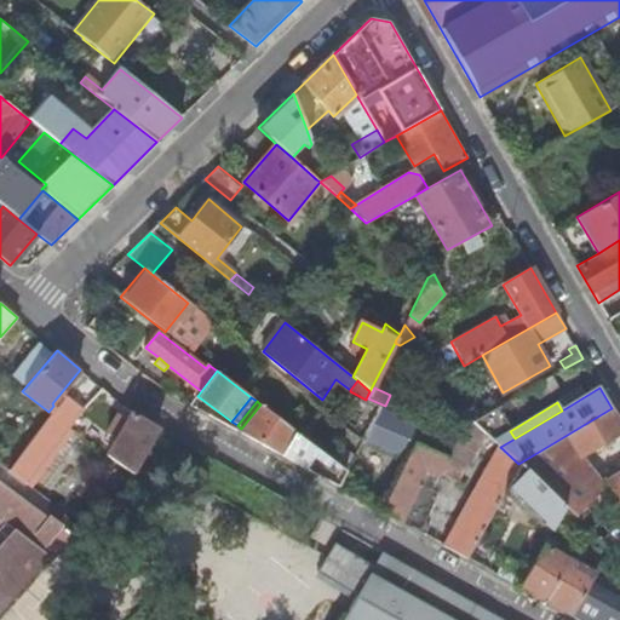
[(260,405),(241,429),(239,431),(280,454),(294,431),(260,405)]
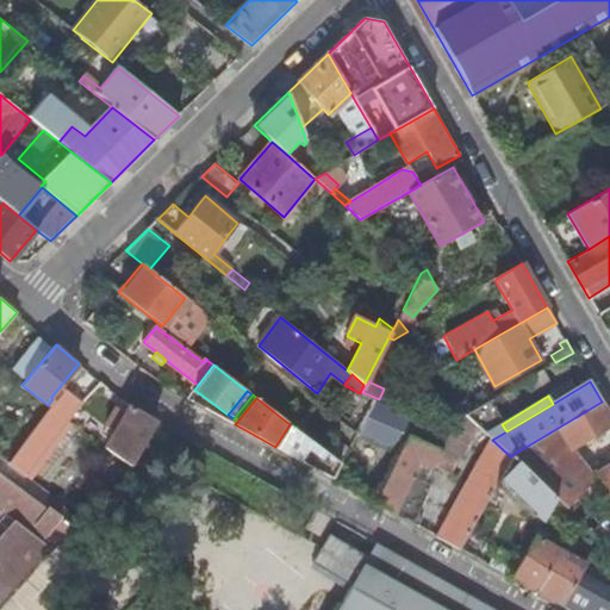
[(354,490),(371,458),(378,444),(398,454),(392,467),(375,503),(417,526),(421,517),(416,515),(430,484),(425,483),(411,477),(418,462),(431,468),(433,467),(453,475),(478,428),(464,416),(448,433),(380,403),(374,399),(356,434),(340,462),(331,478),(354,490)]
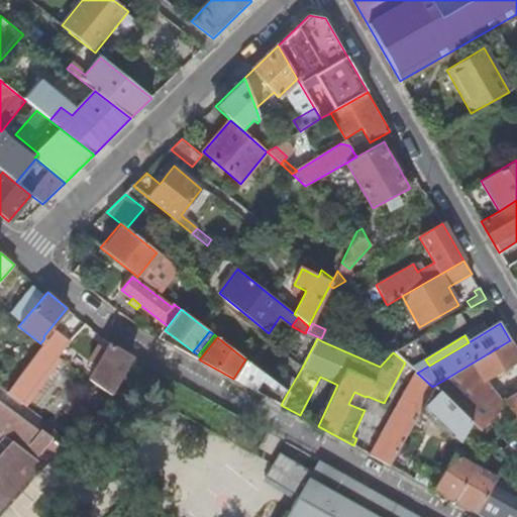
[(103,354),(110,343),(105,339),(97,350),(103,354)]
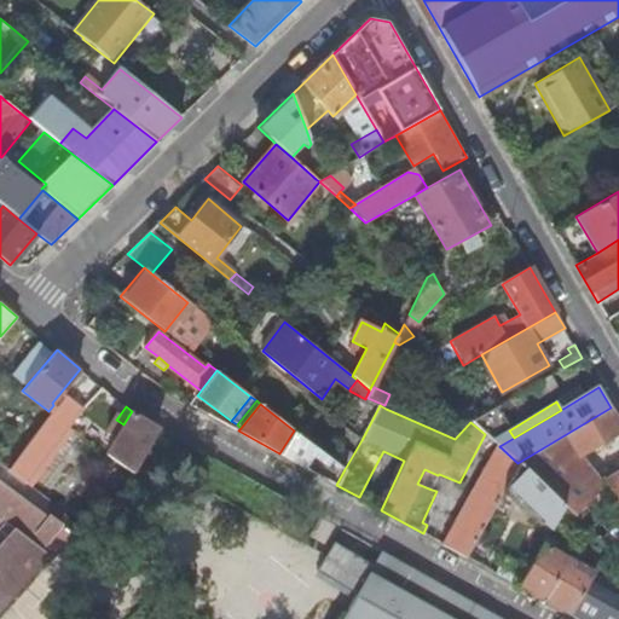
[(509,431),(497,408),(470,422),(485,434),(498,446),(499,446),(514,438),(509,431)]
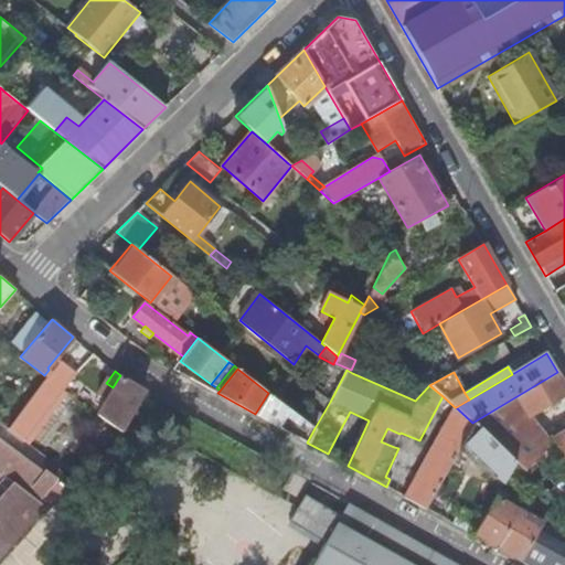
[(539,455),(547,444),(547,443),(526,415),(546,404),(558,397),(561,403),(564,400),(564,385),(557,372),(472,423),(473,424),(513,462),(534,482),(535,483),(555,471),(539,455)]
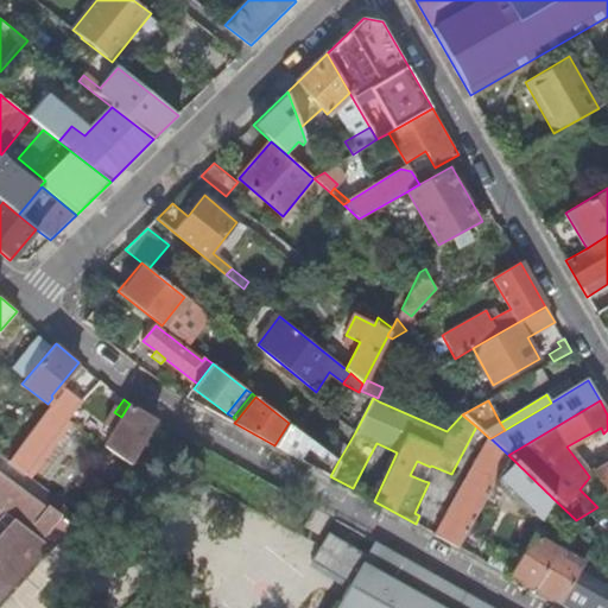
[(121,417),(114,412),(109,409),(101,420),(114,430),(105,445),(130,464),(156,418),(130,404),(121,417)]
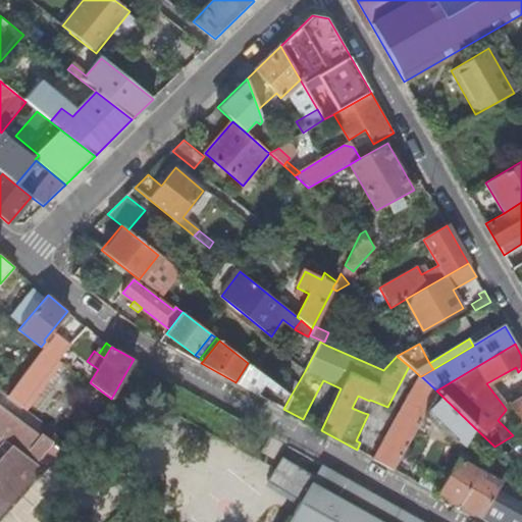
[(248,363),(236,382),(283,409),(291,396),(248,363)]
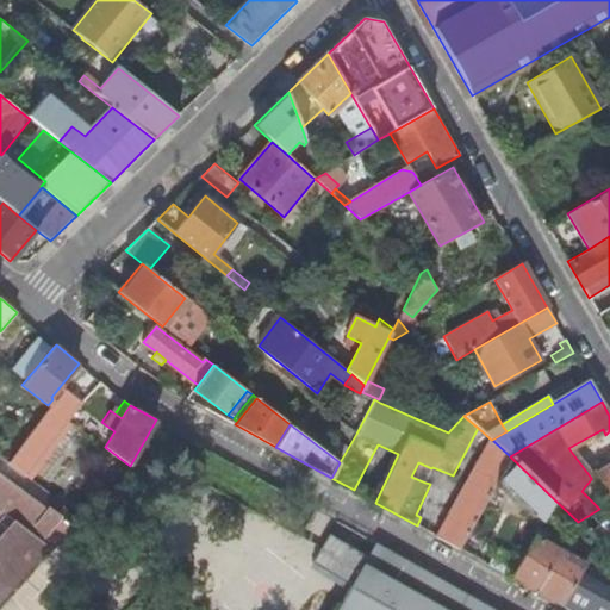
[(592,442),(605,435),(603,429),(590,436),(592,442)]
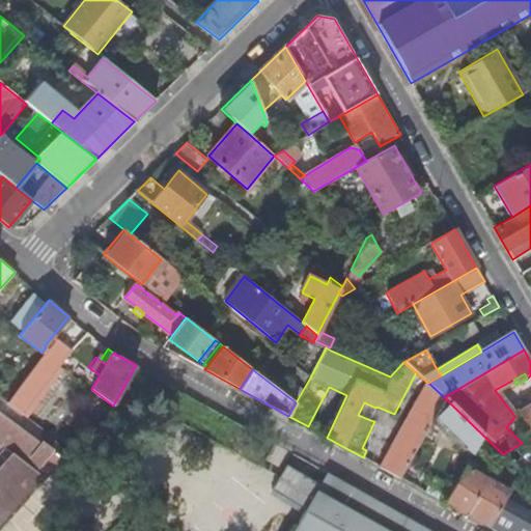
[(427,383),(380,467),(399,477),(430,423),(445,398),(444,397),(428,383),(427,383)]
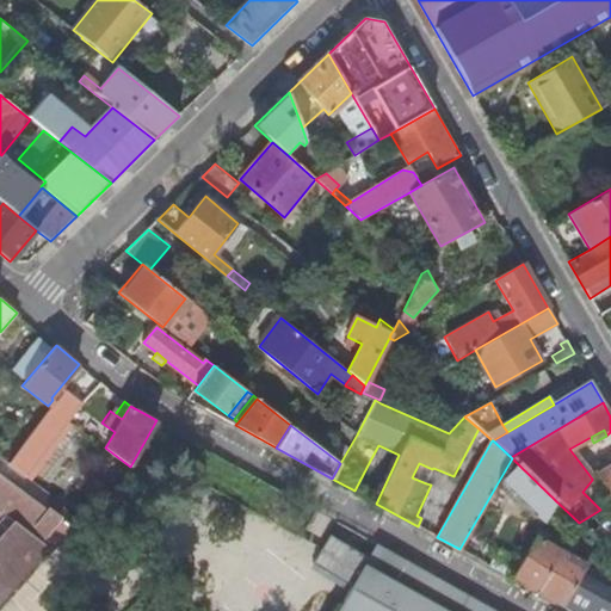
[(371,458),(393,468),(399,455),(378,445),(371,458)]
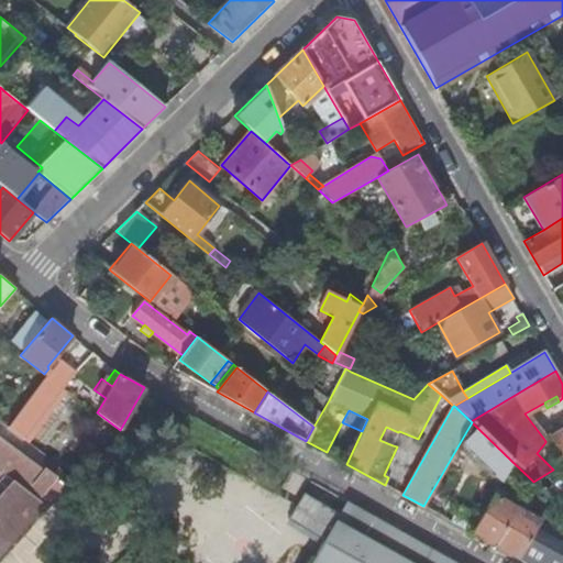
[(0,562),(73,482),(50,457),(0,420),(0,562)]
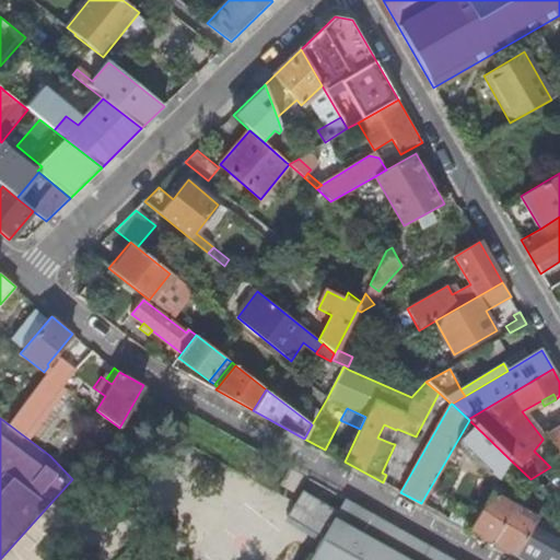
[(454,446),(497,480),(501,474),(509,458),(469,420),(454,446)]
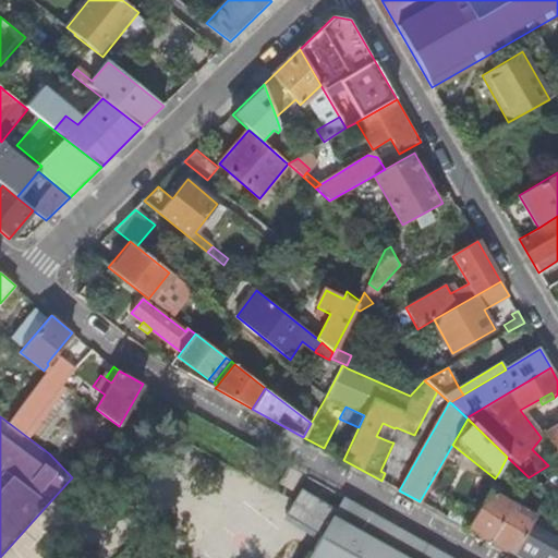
[(389,441),(395,428),(383,423),(376,436),(389,441)]
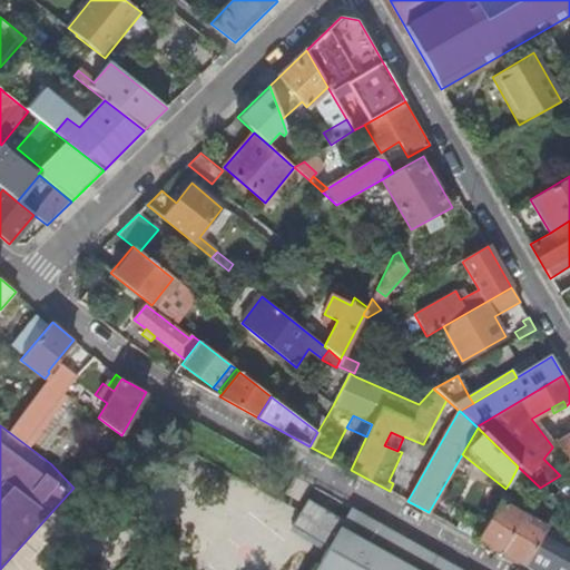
[(569,432),(557,441),(552,446),(552,448),(554,452),(559,446),(569,463),(559,469),(562,474),(569,470),(569,432)]
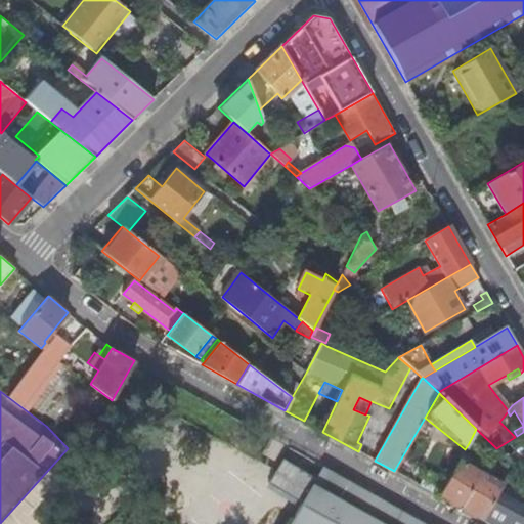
[(469,443),(490,456),(495,447),(476,429),(469,443)]
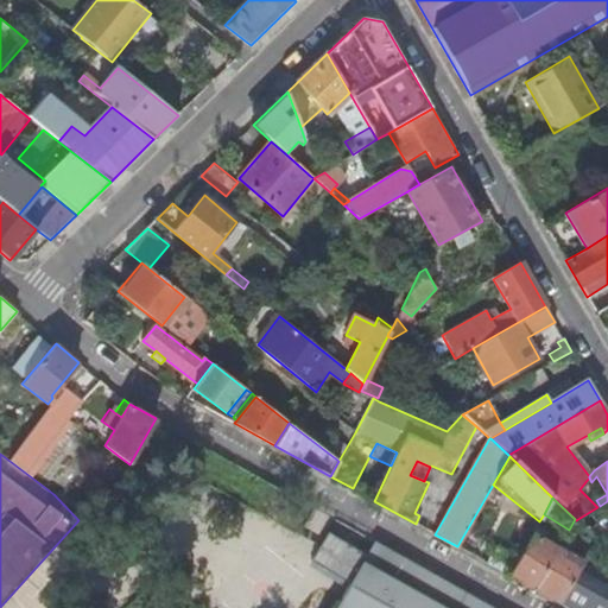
[(607,517),(607,515),(587,531),(596,540),(602,546),(607,552),(607,517)]
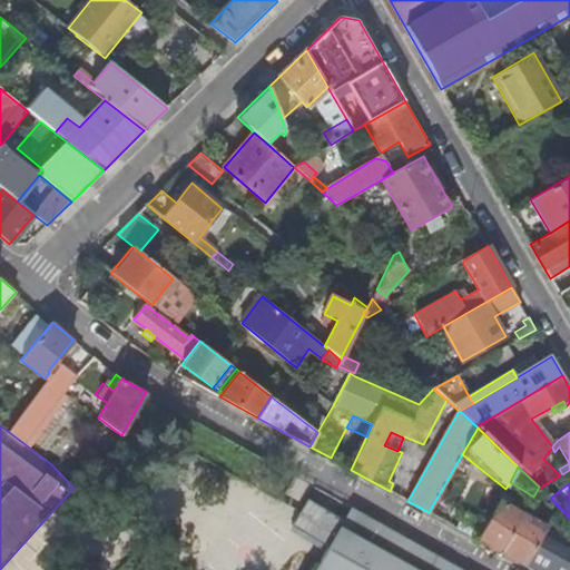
[(320,542),(334,517),(302,499),(287,524),(320,542)]
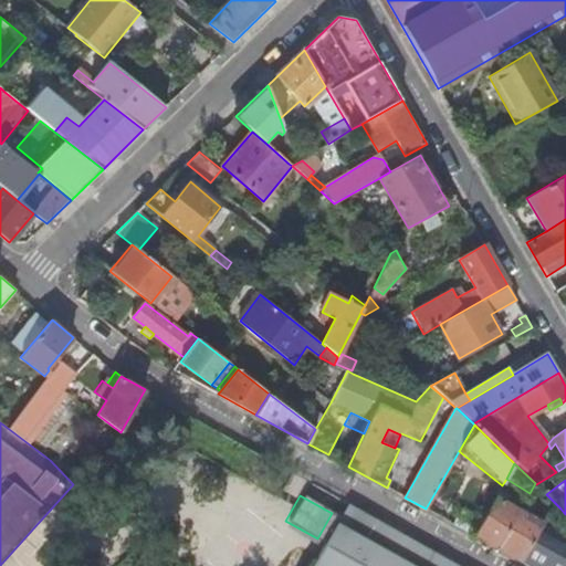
[(519,512),(495,498),(474,536),(496,548),(519,512)]
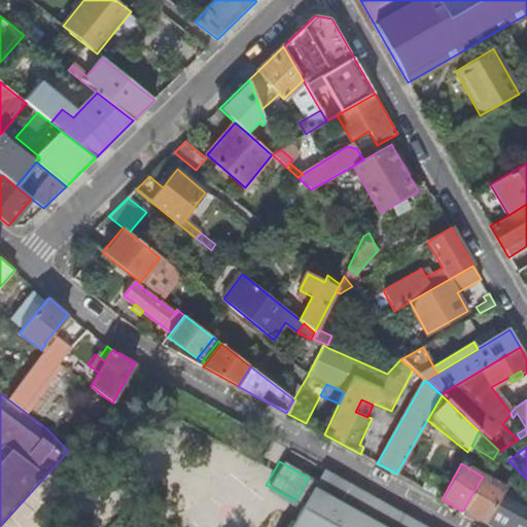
[(428,526),(378,498),(323,467),(289,526),(428,526)]
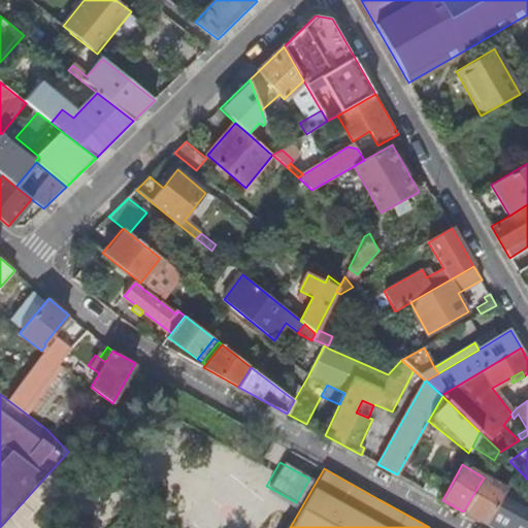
[(512,494),(523,474),(518,469),(506,490),(505,491),(512,494)]
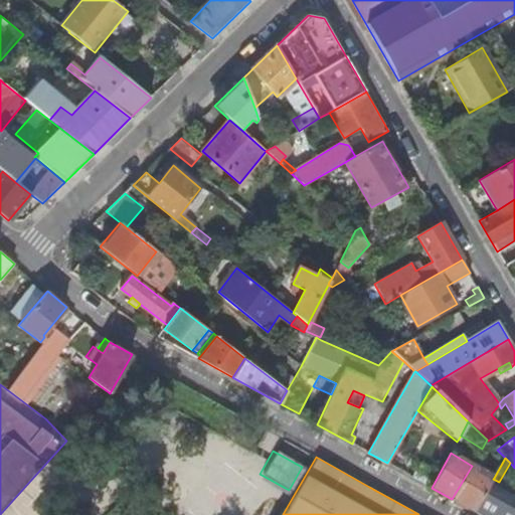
[(494,478),(472,466),(452,499),(474,512),(491,483),(493,479),(494,478)]
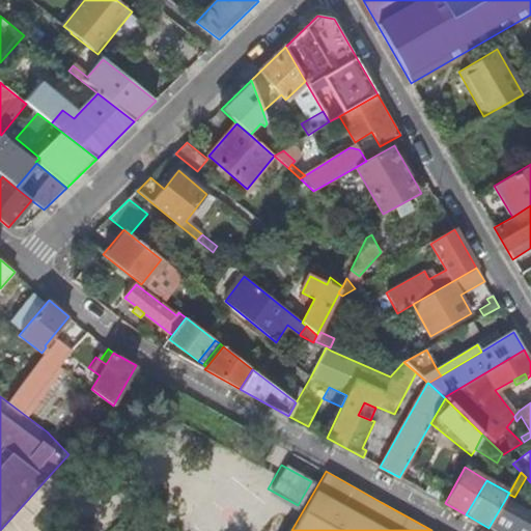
[(524,508),(506,498),(488,528),(495,530),(530,530),(530,525),(518,519),(524,508)]
